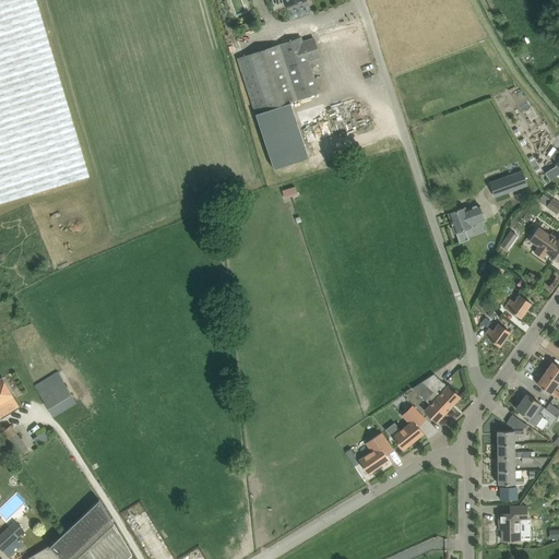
[(0,0),(0,203),(90,177),(36,0),(0,0)]
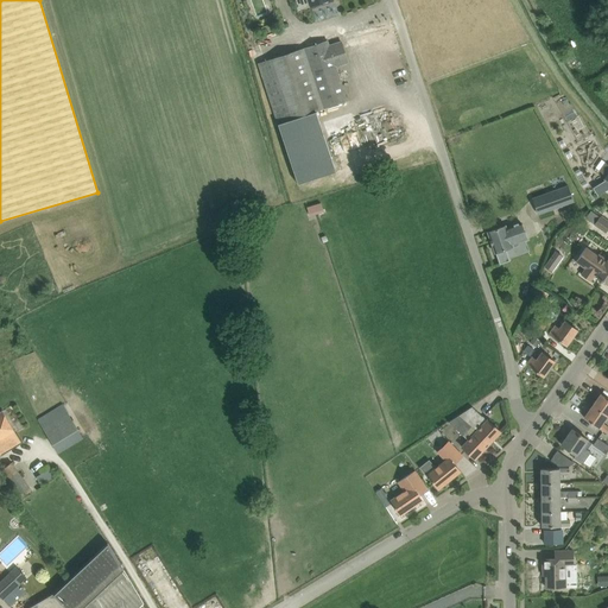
[(336,171),(316,112),(347,101),(336,65),(348,62),(342,42),(329,45),(328,40),(273,58),(258,63),(298,183),(336,171)]
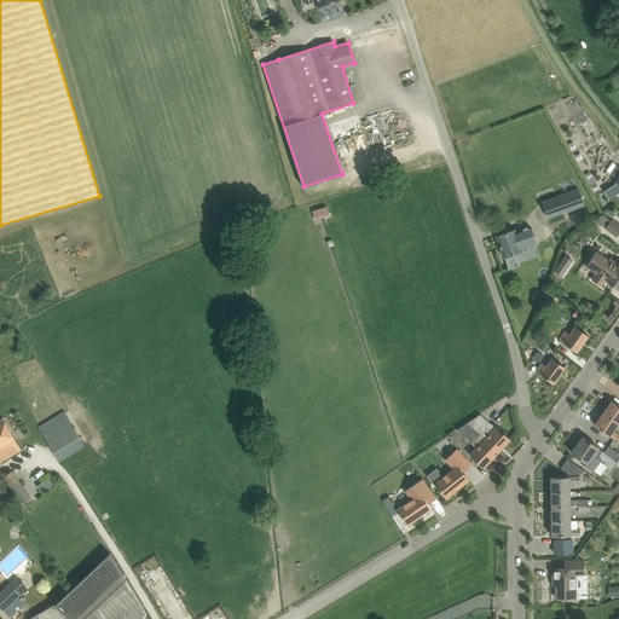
[(573,186),(549,195),(555,210),(579,202),(573,186)]
